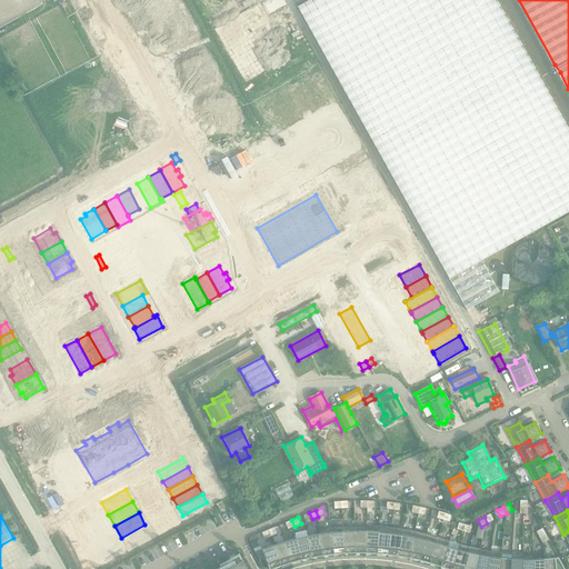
[(145,525),(121,538),(128,549),(151,537),(145,525)]
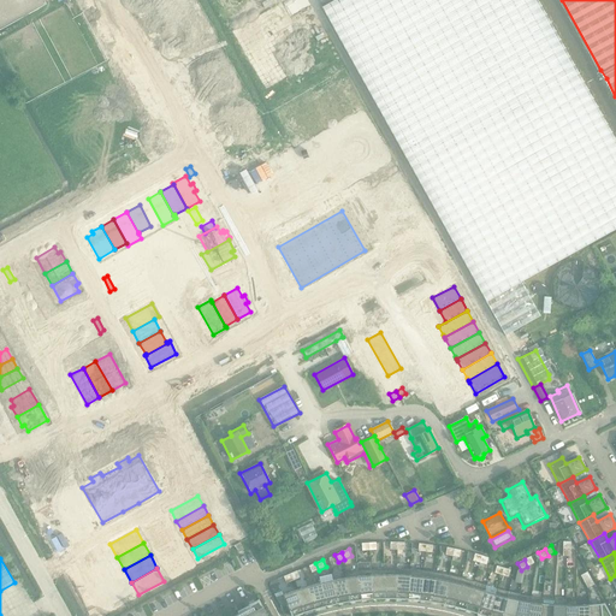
[(362,570),(357,570),(361,600),(366,599),(372,599),(371,569),(362,570)]
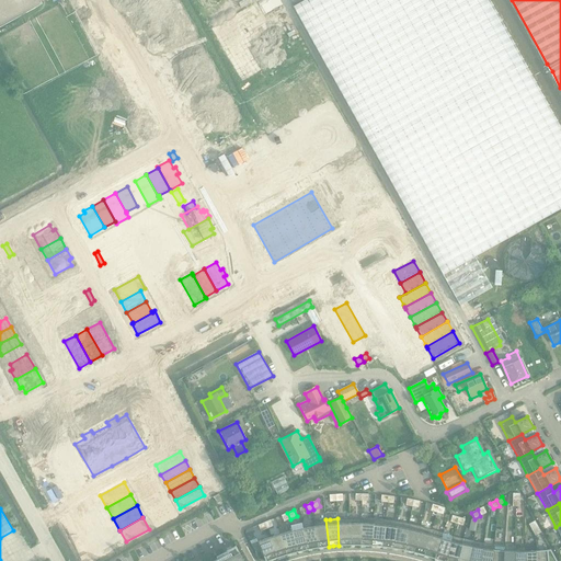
[(345,518),(338,518),(339,546),(350,546),(350,518),(345,518)]
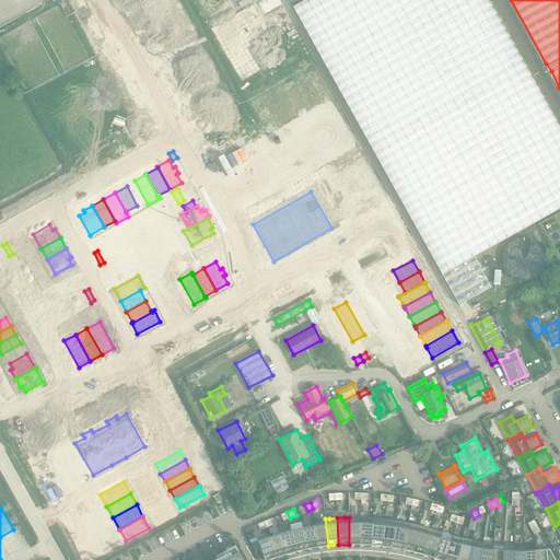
[(360,523),(361,517),(349,517),(349,545),(350,545),(360,545),(360,523)]
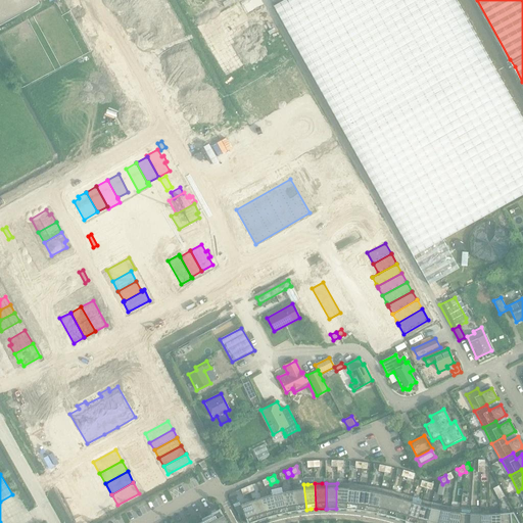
[(341,509),(346,509),(348,483),(337,483),(336,488),(336,509),(341,509)]
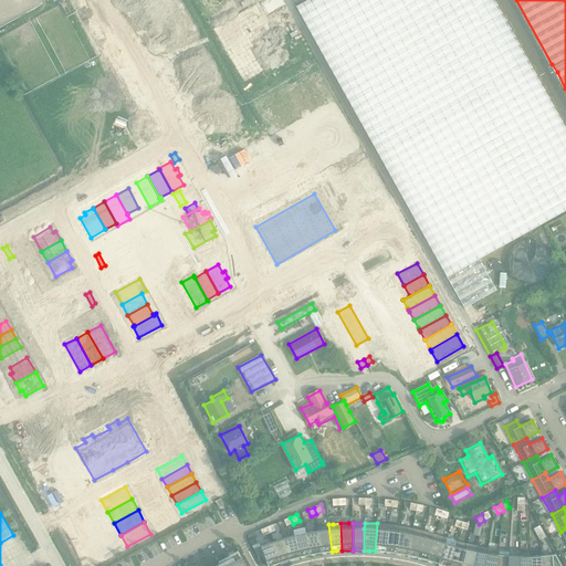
[(375,551),(385,552),(388,525),(377,523),(375,551)]
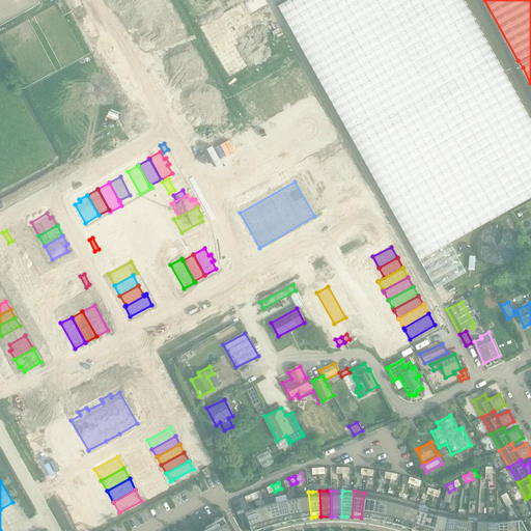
[(297,494),(298,498),(301,519),(311,518),(308,492),(297,494)]
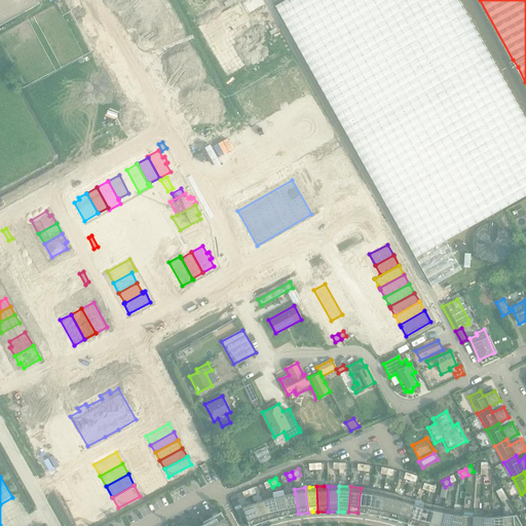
[(358,513),(361,513),(368,514),(372,489),(366,488),(361,488),(358,513)]
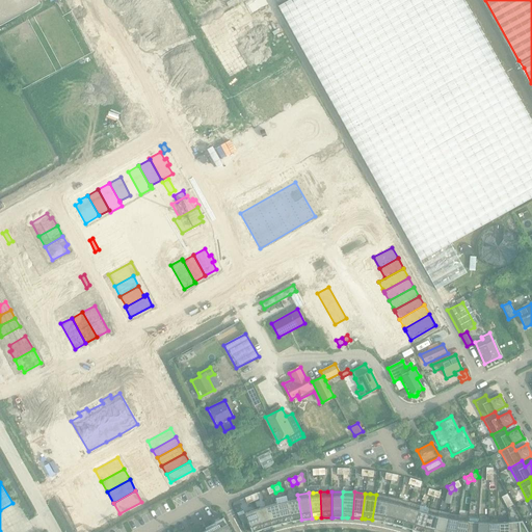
[(372,520),(381,522),(382,522),(388,497),(384,496),(376,495),(372,520)]
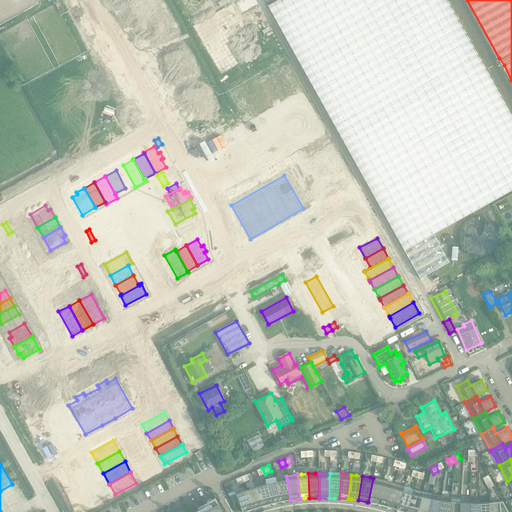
[(488,476),(483,478),(485,484),(491,481),(488,476)]
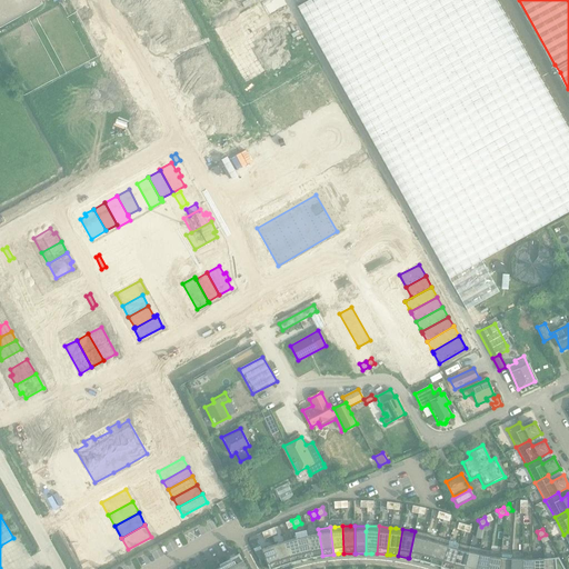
[(409,558),(419,560),(426,533),(415,531),(409,558)]
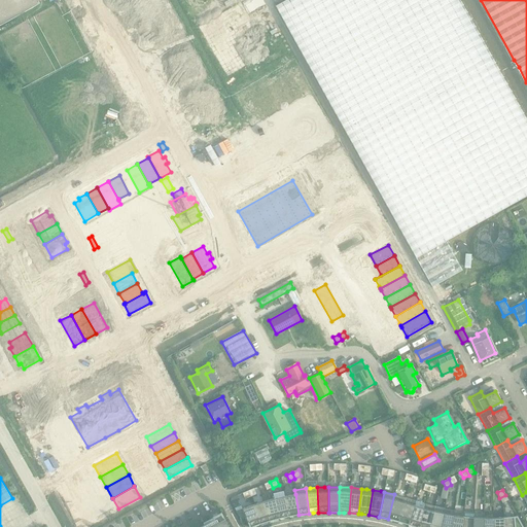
[(295,494),(285,496),(288,517),(296,515),(299,515),(295,494)]
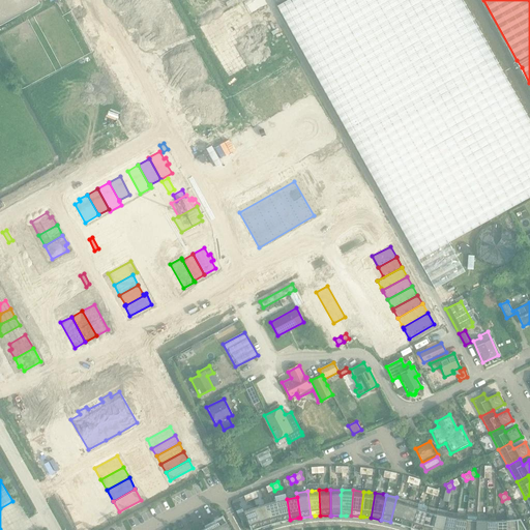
[(390,522),(395,524),(401,525),(408,500),(399,498),(396,497),(390,522)]
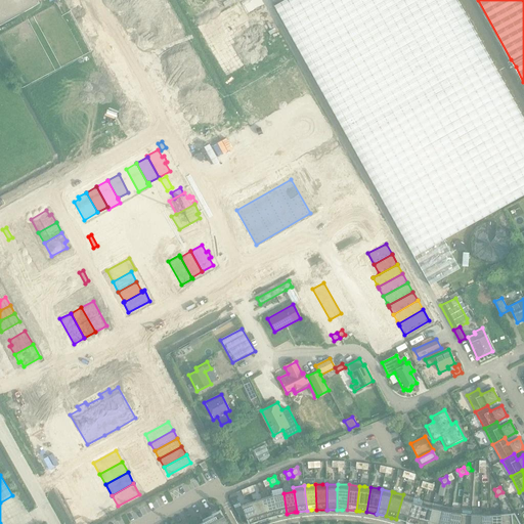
[(499,500),(506,497),(503,492),(496,495),(499,500)]
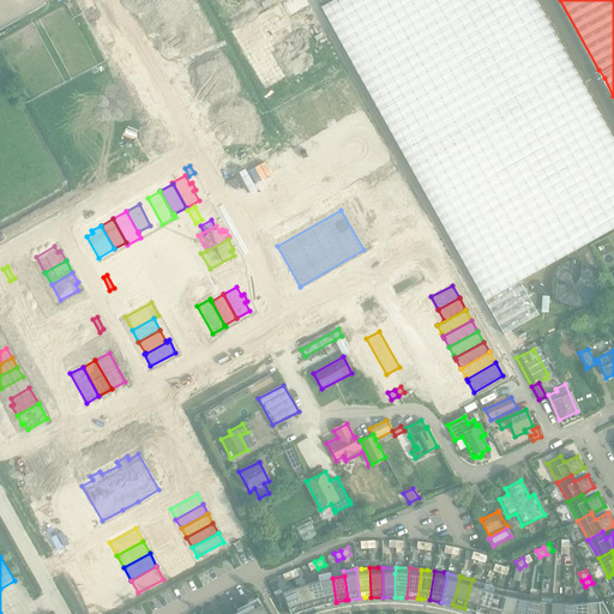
[(323,581),(319,582),(325,605),(327,603),(336,602),(332,578),(323,581)]
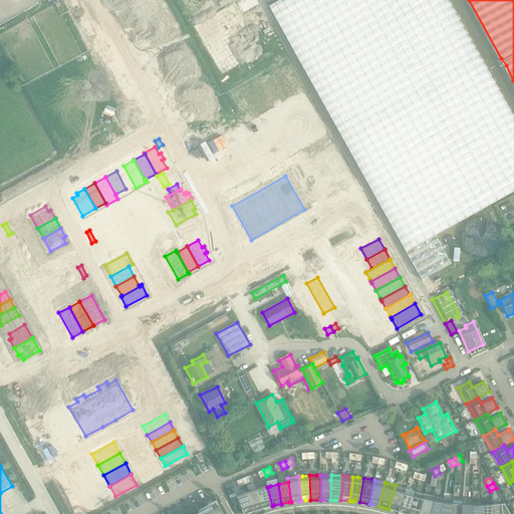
[(406,489),(402,487),(396,485),(389,509),(398,512),(405,493),(406,489)]
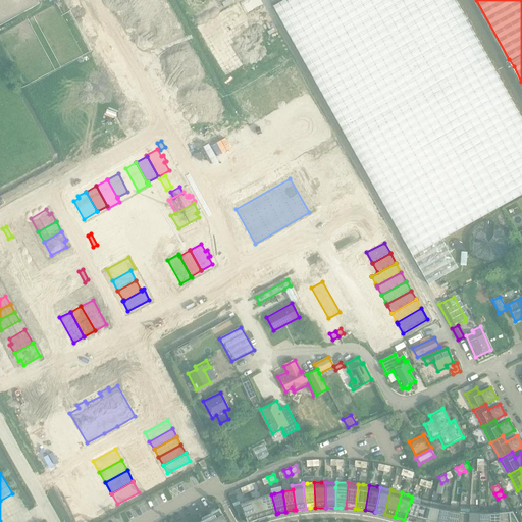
[(271,494),(261,497),(266,517),(276,514),(271,494)]
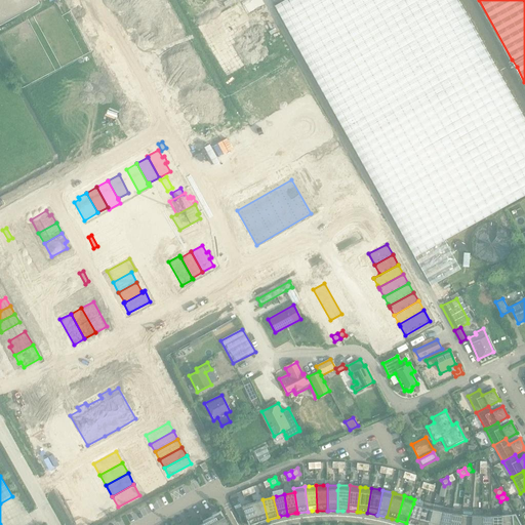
[(258,500),(252,503),(258,522),(258,523),(264,521),(268,520),(263,499),(258,500)]
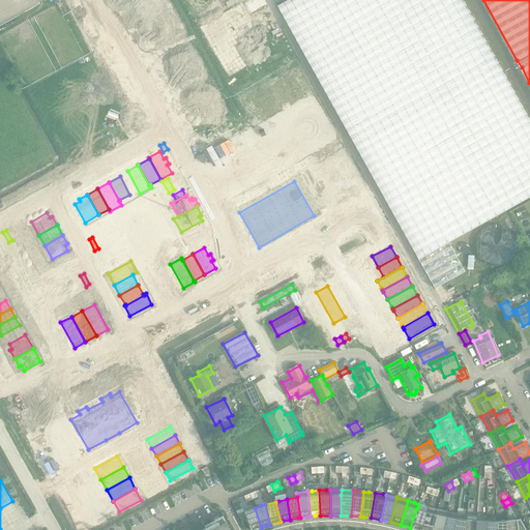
[(416,529),(420,529),(427,511),(428,507),(418,504),(417,508),(410,528),(416,529)]
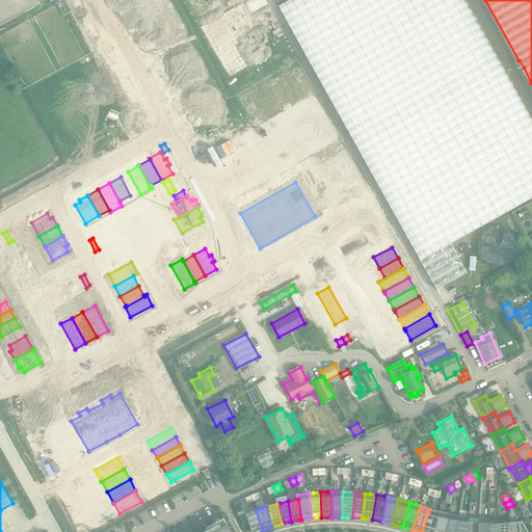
[(244,513),(238,516),(242,525),(247,523),(251,531),(255,531),(262,529),(256,510),(256,509),(244,513)]
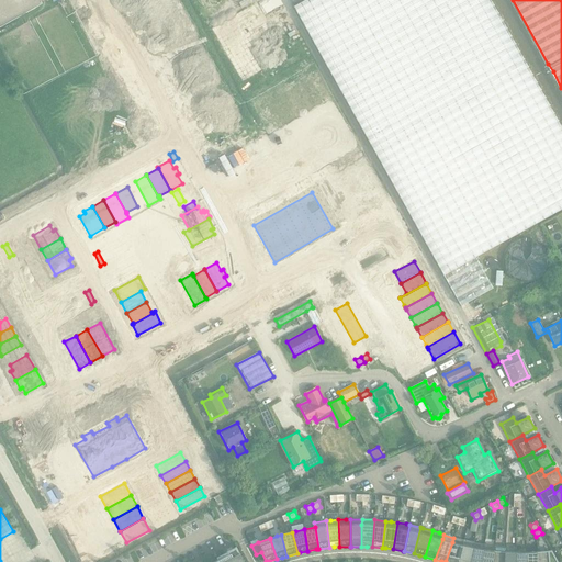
[(453,538),(452,542),(446,561),(458,561),(463,540),(453,538)]
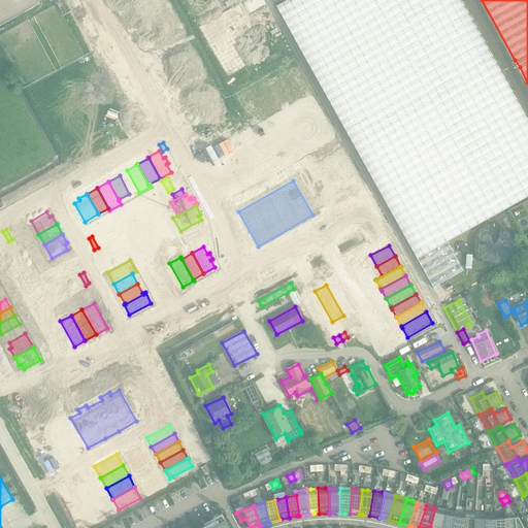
[(441,527),(446,509),(435,507),(430,527),(441,527)]
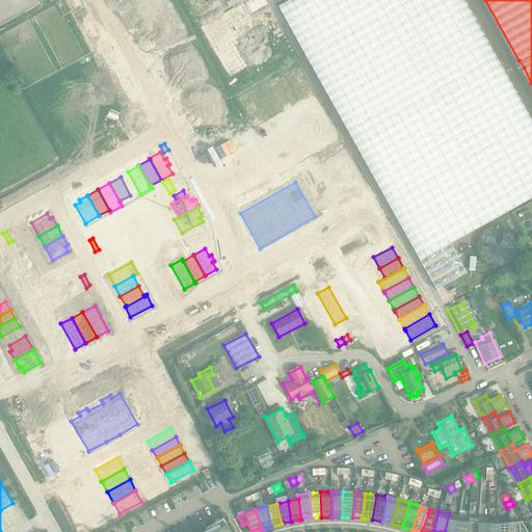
[(455,531),(458,515),(449,513),(445,531),(455,531)]
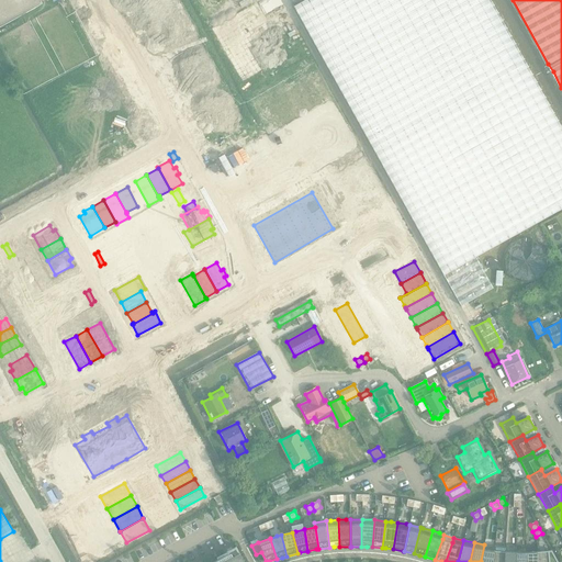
[(481,561),(493,561),(495,546),(484,544),(481,561)]
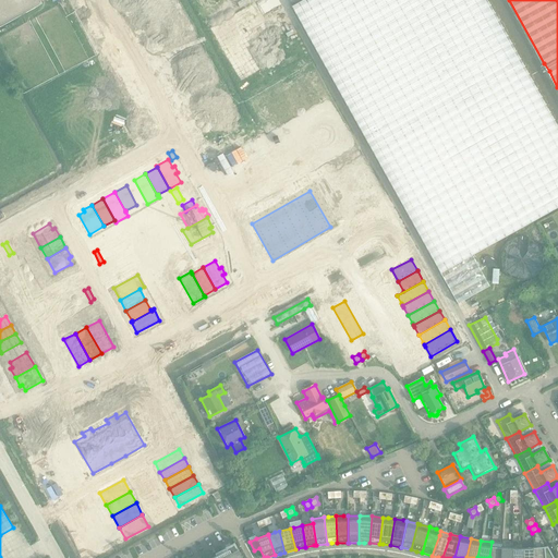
[(489,557),(500,557),(501,543),(492,542),(489,557)]
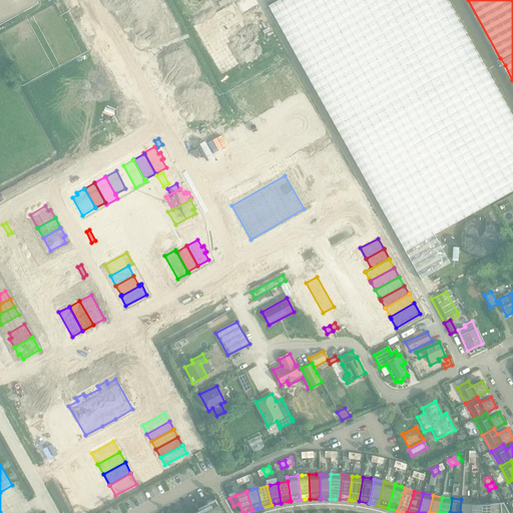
[(222,512),(215,499),(206,504),(207,506),(194,512),(222,512)]
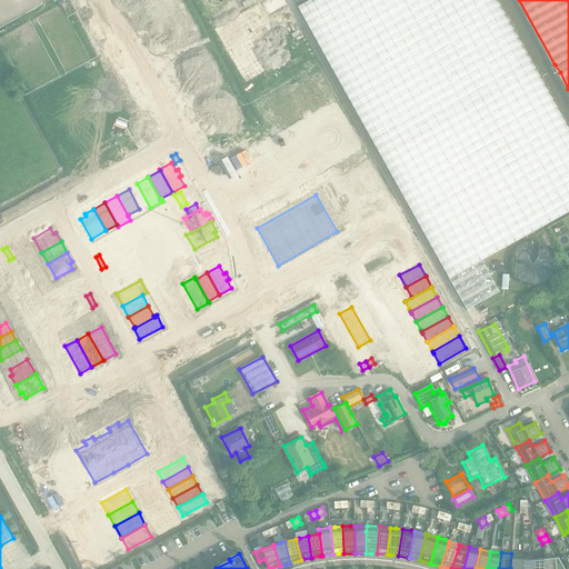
[(521,568),(522,555),(511,553),(510,568),(521,568)]
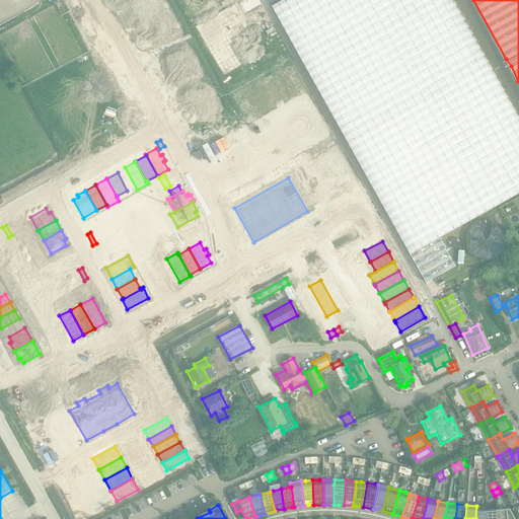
[(486,506),(476,506),(475,518),(486,518),(486,510),(486,506)]
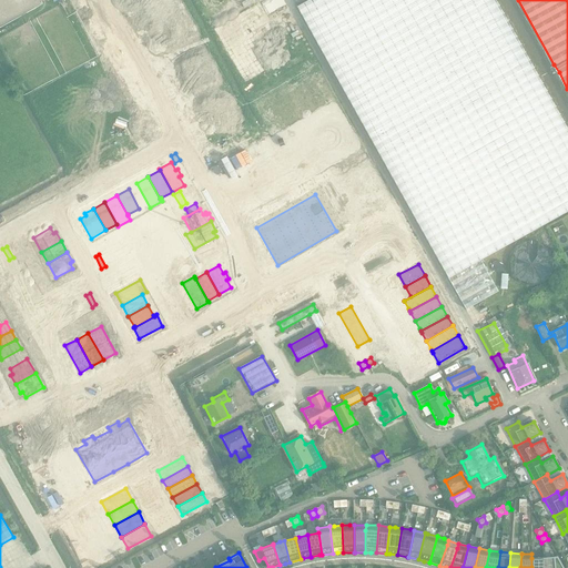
[(557,557),(545,558),(543,558),(543,567),(564,567),(557,557)]
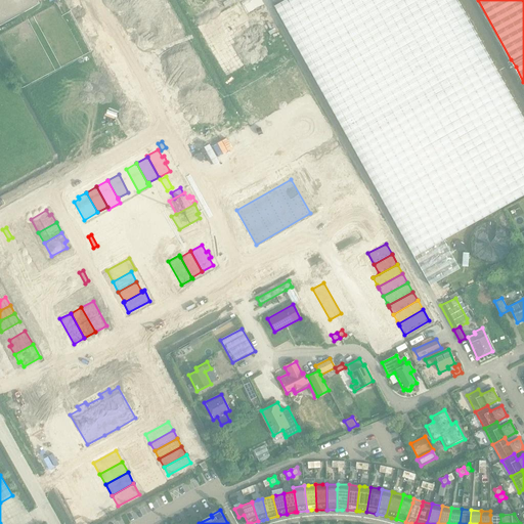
[(500,523),(500,515),(490,515),(490,523),(500,523)]
